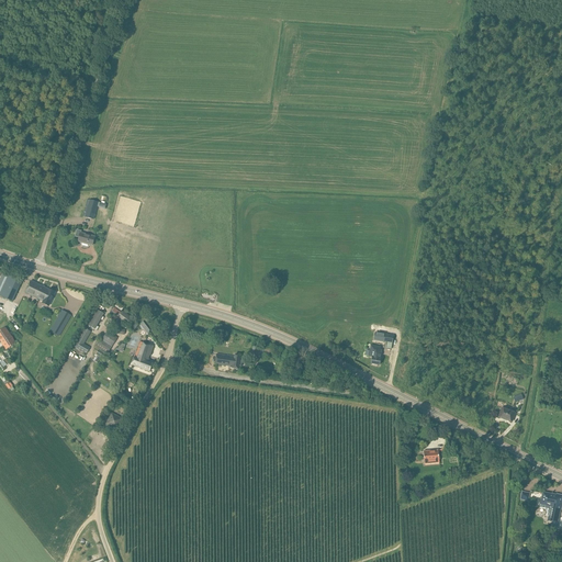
[(99,203),(90,200),(88,209),(86,208),(85,213),(87,213),(86,217),(94,220),(99,203)]
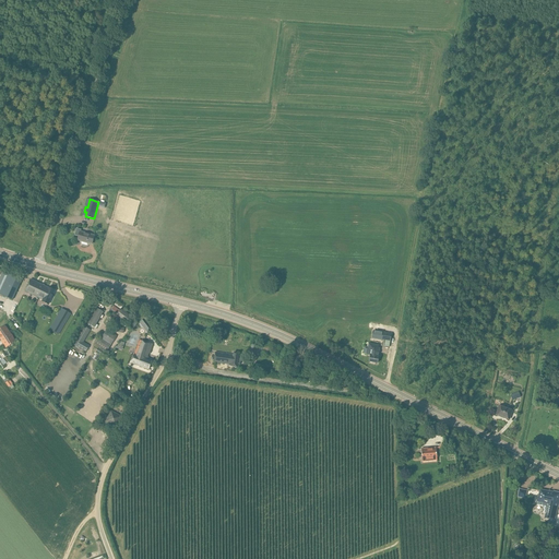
[(94,232),(83,228),(82,233),(81,232),(78,240),(86,242),(92,245),(94,236),(93,235),(94,232)]
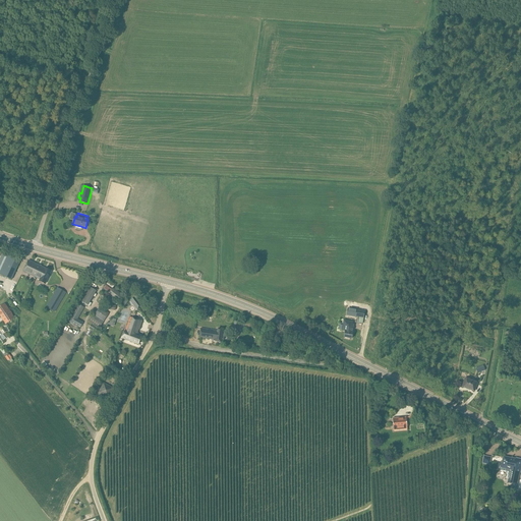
[(0,257),(0,274),(11,280),(20,262),(3,252),(0,257)]
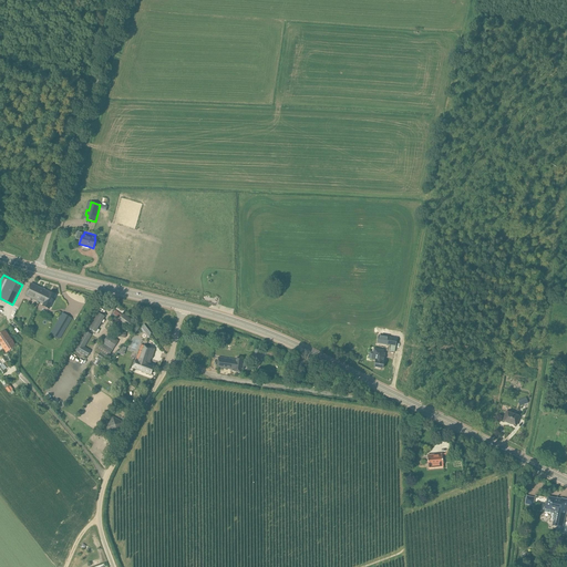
[(31,284),(26,296),(40,302),(43,294),(44,294),(45,290),(31,284)]
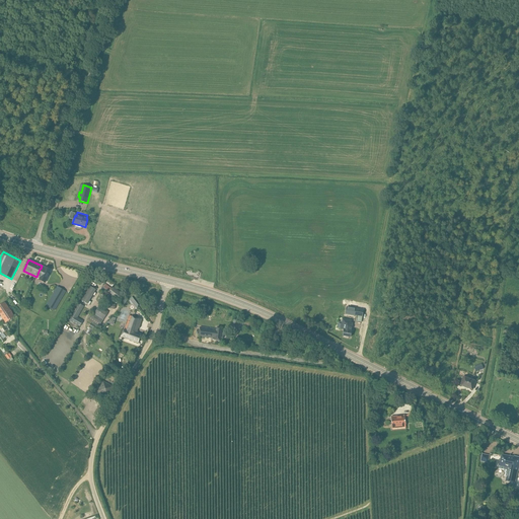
[(40,280),(46,283),(52,270),(45,268),(42,266),(41,269),(40,269),(36,277),(40,278),(40,280)]
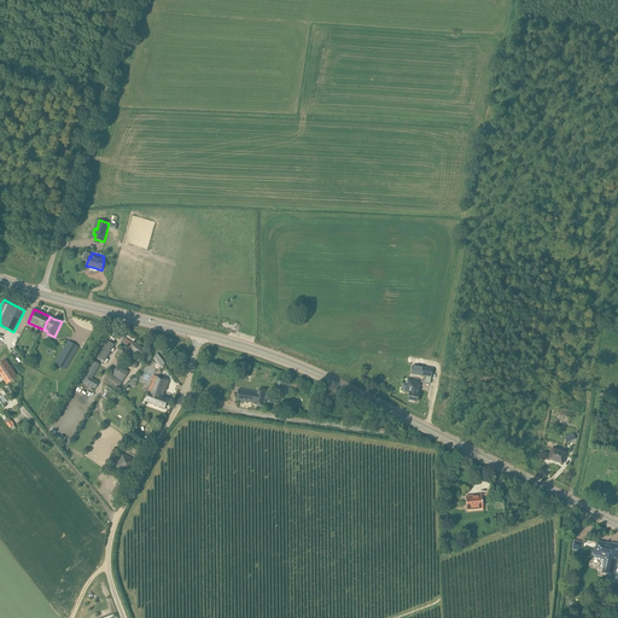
[(106,362),(115,344),(106,340),(98,359),(106,362)]
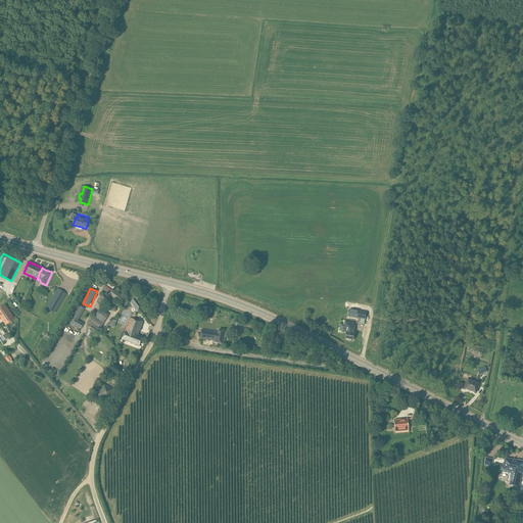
[(120,303),(121,301),(125,296),(114,288),(111,293),(109,295),(120,303)]
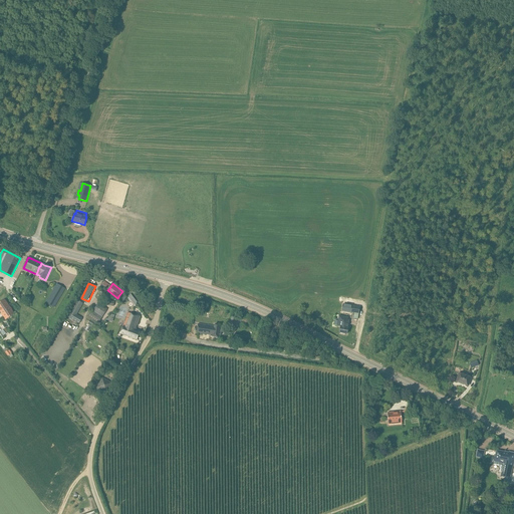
[(46,303),(54,307),(65,288),(57,284),(46,303)]
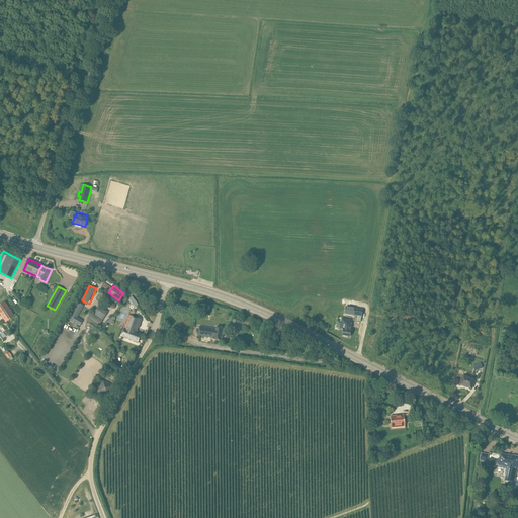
[(0,316),(1,316),(6,323),(15,317),(5,301),(0,305),(0,316)]
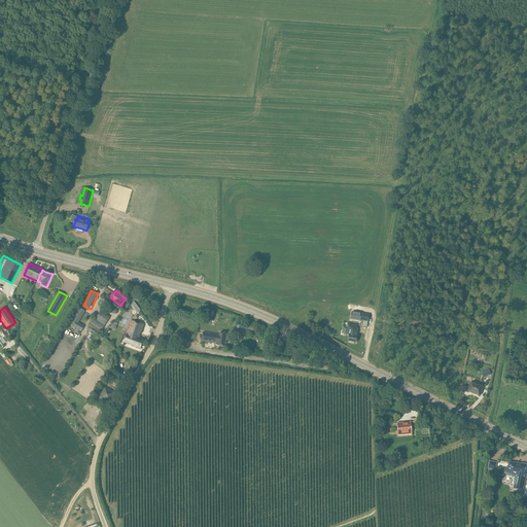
[(79,308),(70,325),(81,331),(84,326),(78,323),(85,311),(79,308)]
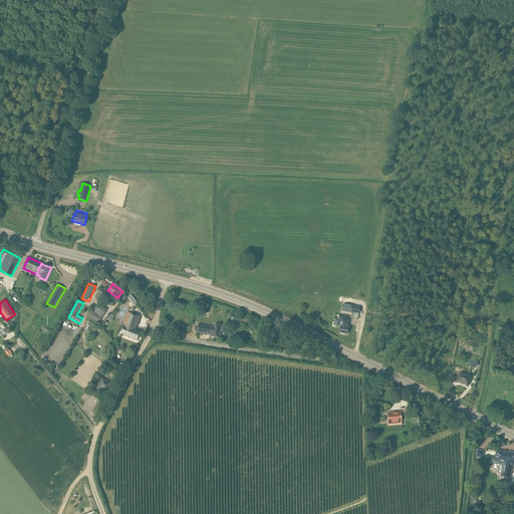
[(353,302),(352,306),(352,305),(350,312),(358,313),(360,307),(359,307),(360,304),(353,302)]
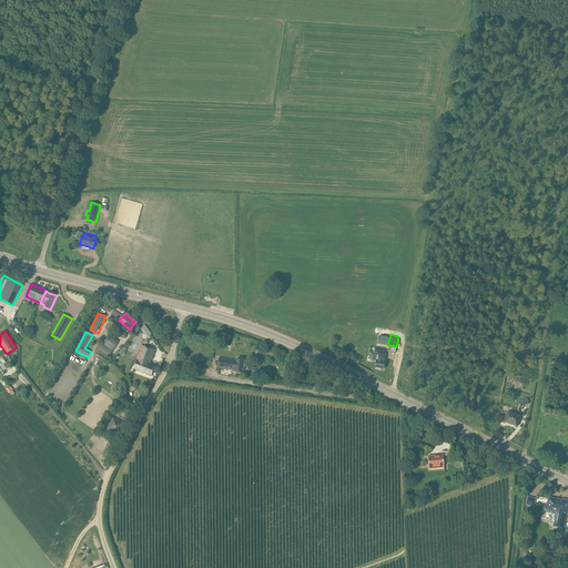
[(108,357),(109,357),(113,351),(119,342),(109,335),(103,344),(101,342),(95,350),(101,353),(108,357)]
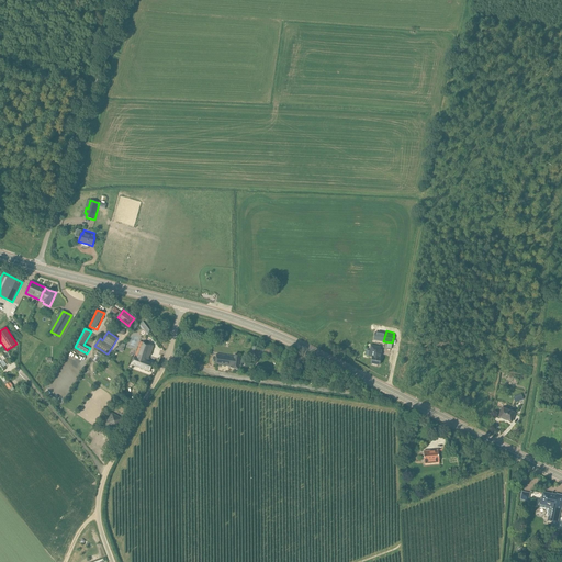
[(135,358),(134,357),(131,364),(149,371),(153,363),(148,362),(154,347),(141,343),(135,358)]
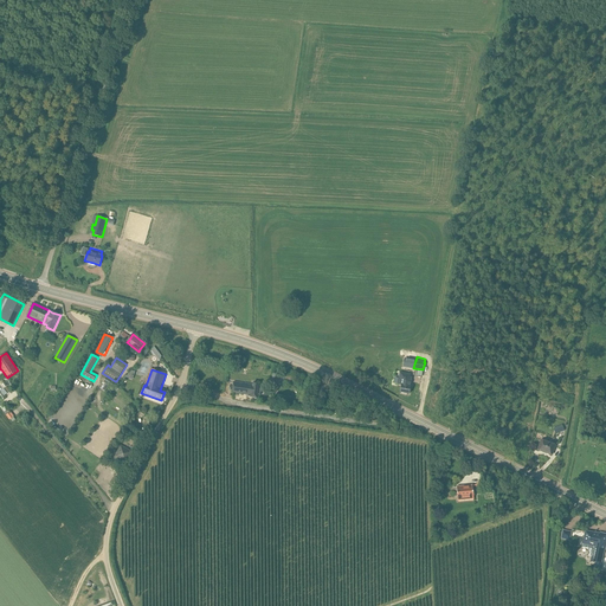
[(401,373),(399,385),(401,386),(400,392),(401,392),(401,393),(404,393),(410,394),(411,386),(410,386),(411,379),(410,379),(411,374),(401,373)]
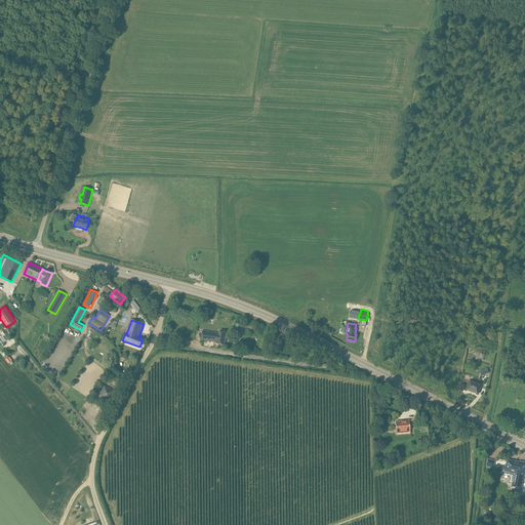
[(95,332),(97,333),(99,330),(93,326),(91,329),(91,328),(89,331),(91,332),(88,337),(90,339),(95,332)]
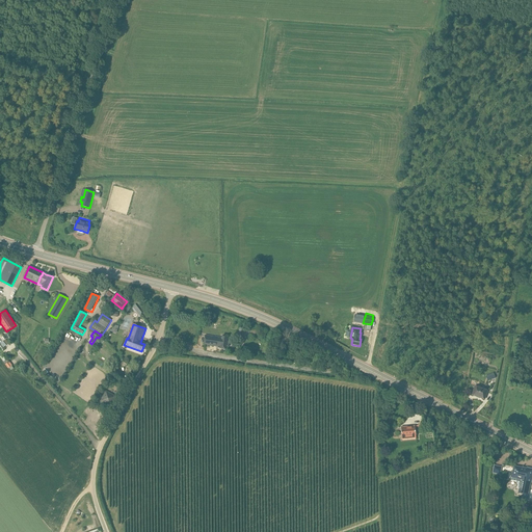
[(0,348),(1,350),(8,344),(7,342),(9,341),(3,333),(0,334),(0,348)]
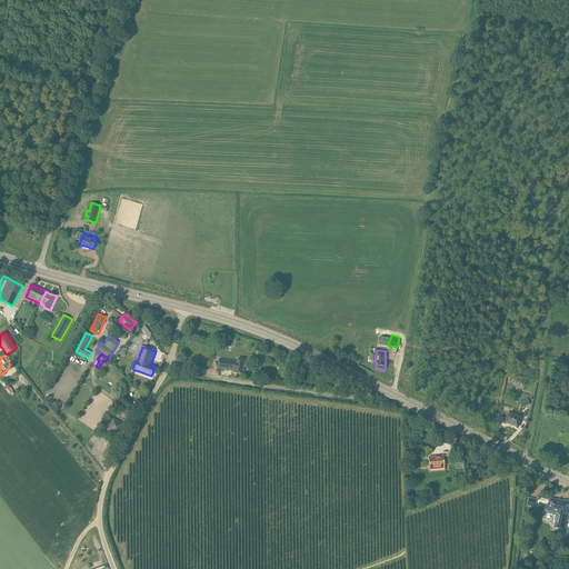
[(233,372),(241,373),(241,371),(245,371),(245,365),(242,365),(243,360),(238,359),(238,361),(219,358),(218,369),(233,371),(233,372)]
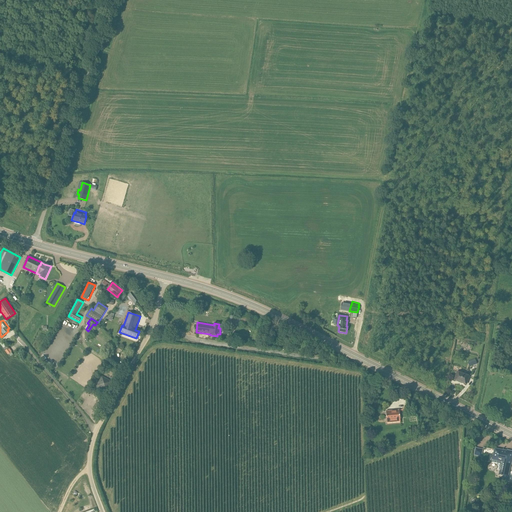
[(454,380),(466,384),(469,376),(457,372),(454,380)]
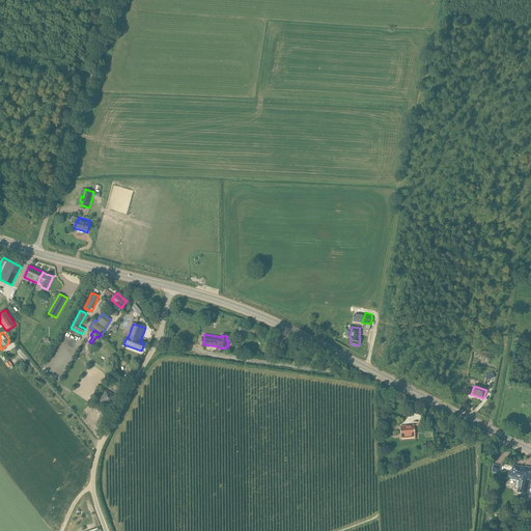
[(106,391),(101,400),(110,406),(115,396),(106,391)]
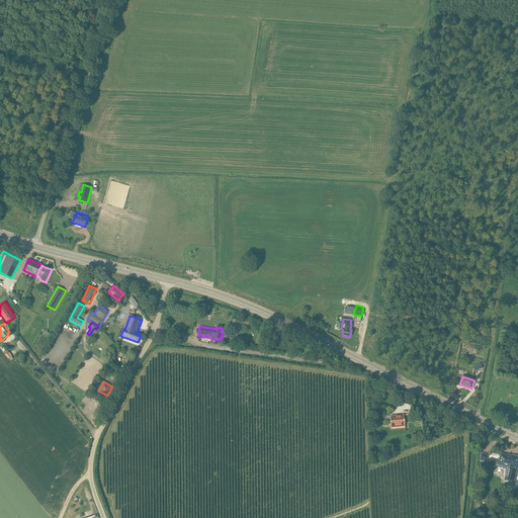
[(408,413),(408,414),(407,415),(408,417),(411,419),(415,414),(411,410),(408,413)]
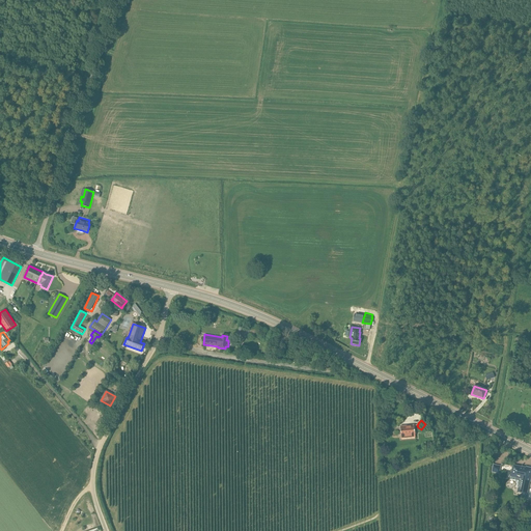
[(400,426),(401,439),(416,438),(414,425),(400,426)]
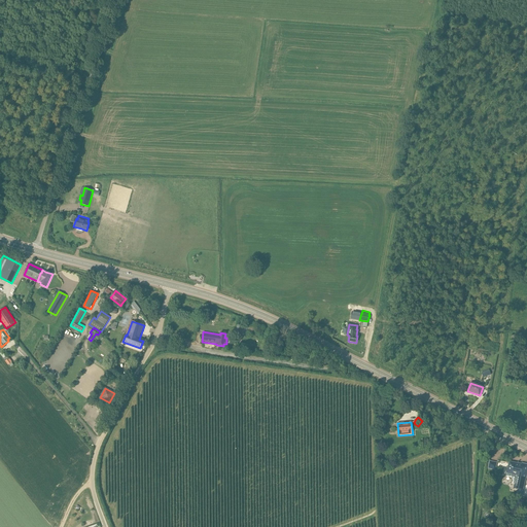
[(495,470),(497,462),(489,460),(488,468),(495,470)]
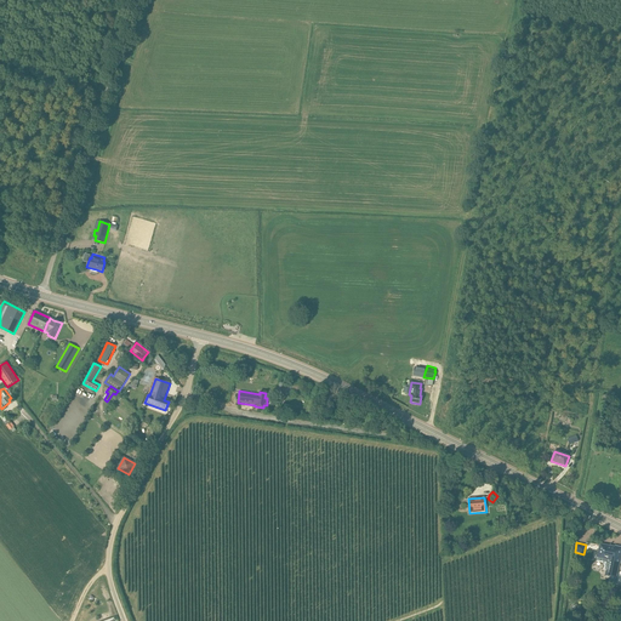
[(607,570),(605,576),(610,576),(608,584),(616,585),(617,577),(616,577),(619,564),(620,564),(620,558),(620,547),(615,546),(615,547),(600,543),(597,562),(603,563),(603,564),(604,565),(605,565),(604,570),(607,570)]
